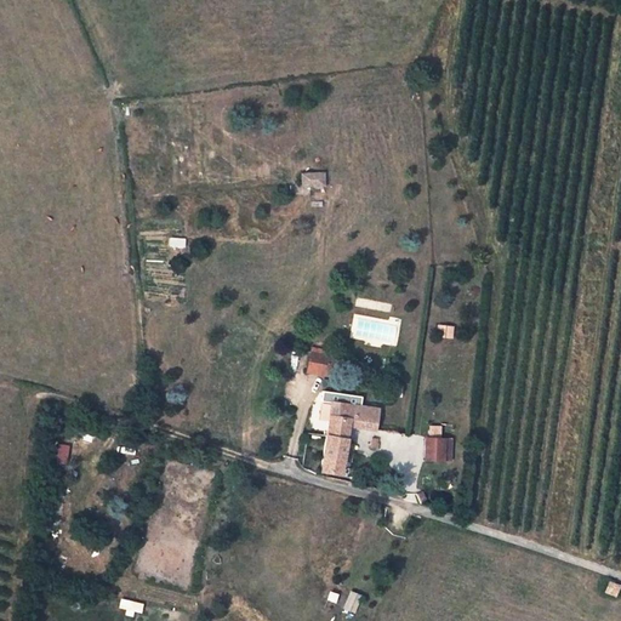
[(325,172),(301,174),(302,187),(325,187),(325,172)]
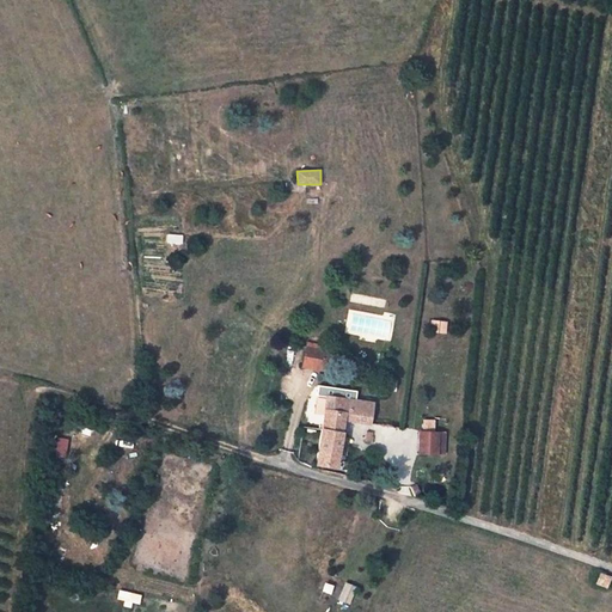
[(305,343),(301,367),(328,372),(332,348),(305,343)]
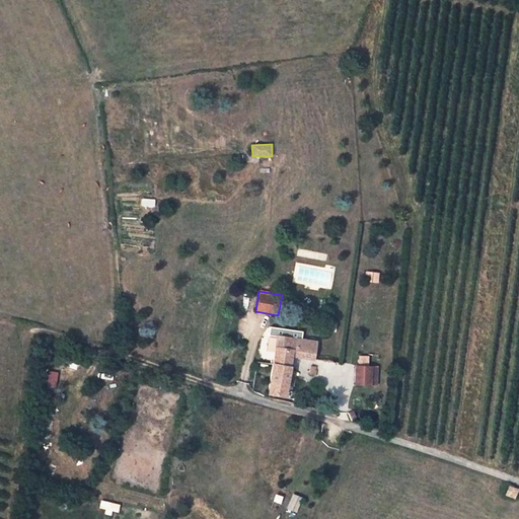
[(277,341),(278,337),(279,332),(266,330),(265,339),(277,341)]
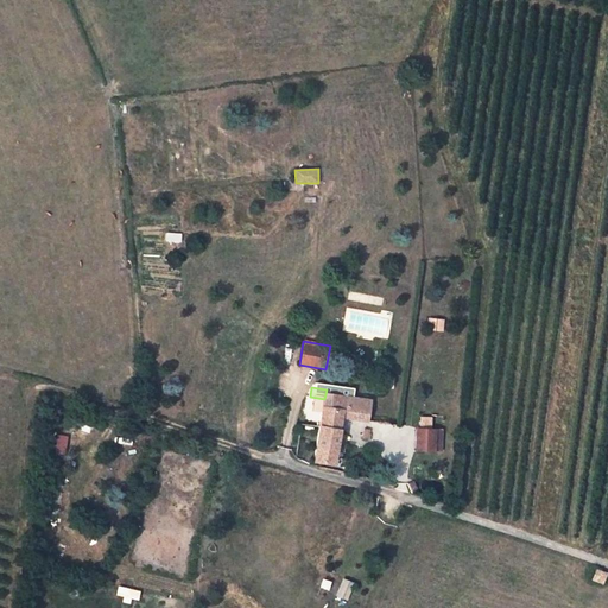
[(341,410),(340,416),(367,419),(369,400),(325,394),(324,399),(323,406),(341,410)]
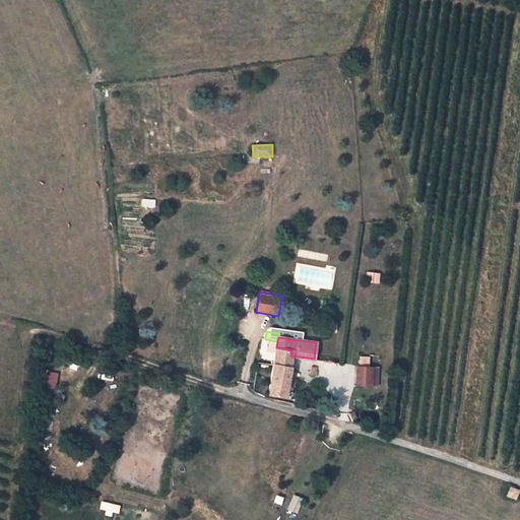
[(276,347),(273,364),(288,366),(290,355),(291,350),(276,347)]
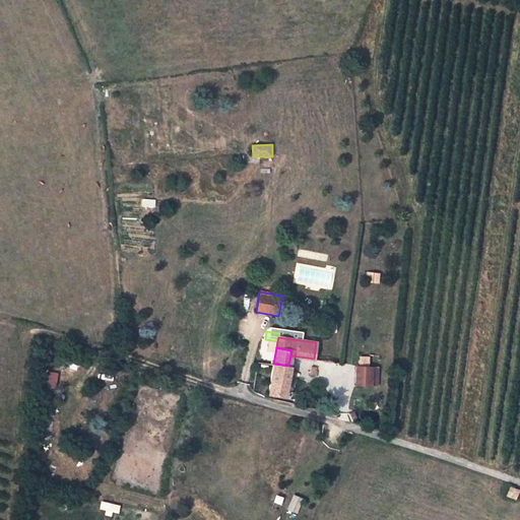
[(283,397),(286,383),(288,371),(288,366),(273,364),(267,395),(283,397)]
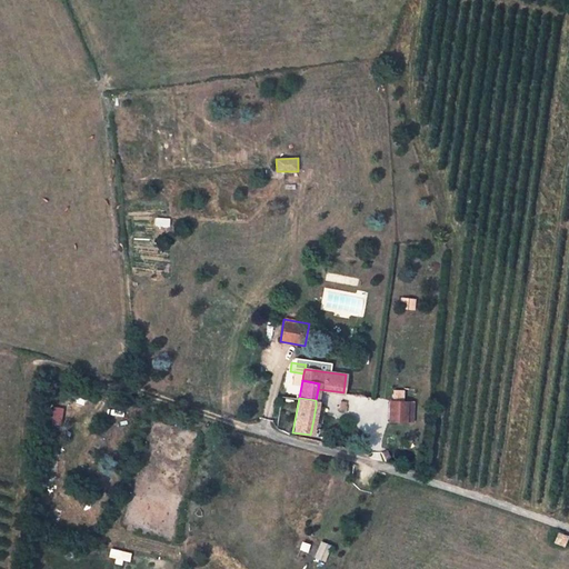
[(410,400),(392,398),(391,419),(409,420),(410,400)]
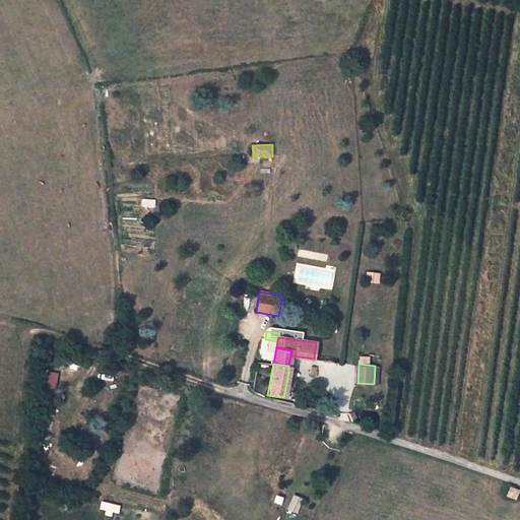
[(295,372),(288,371),(286,383),(293,384),(295,372)]
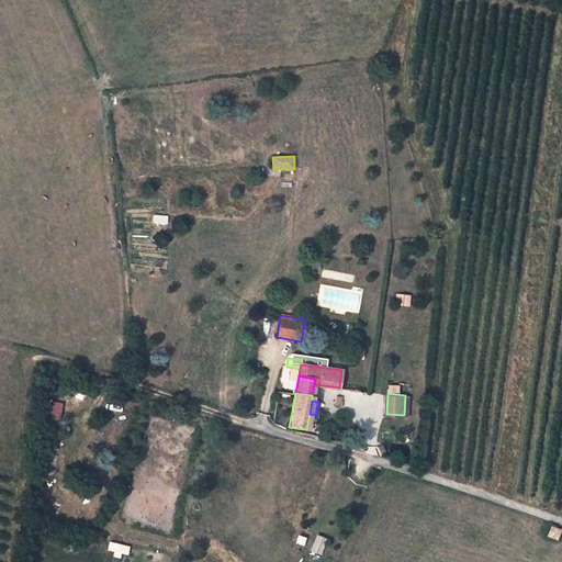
[(559,541),(561,532),(561,531),(551,527),(547,537),(559,541)]
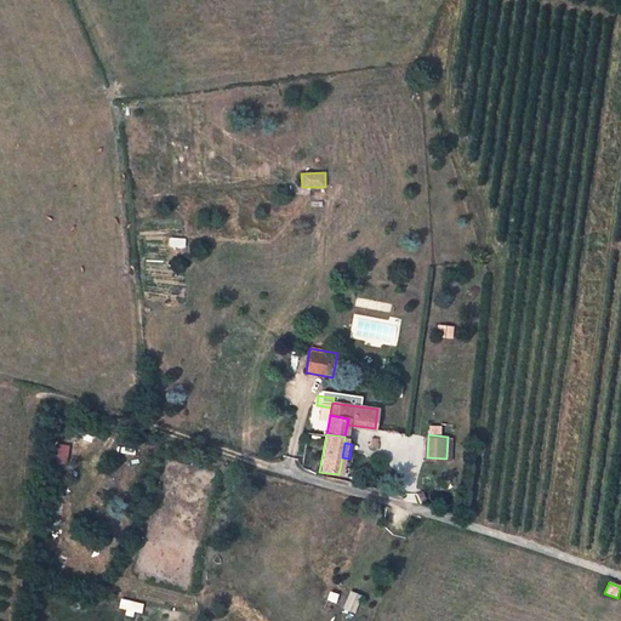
[(353,614),(359,596),(347,591),(341,609),(353,614)]
